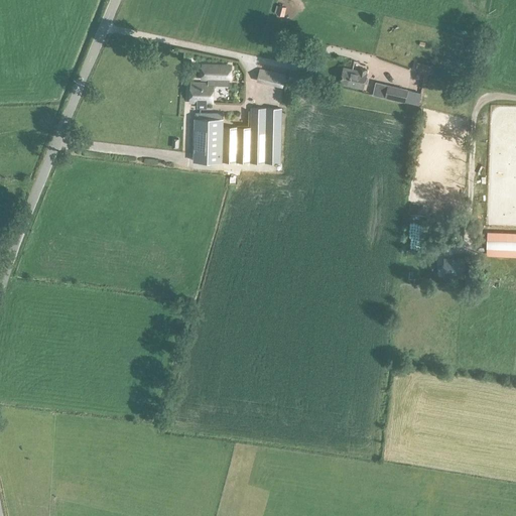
[(278,4),(278,5),(276,5),(274,12),(276,13),(276,14),(283,15),(285,6),(278,4)]
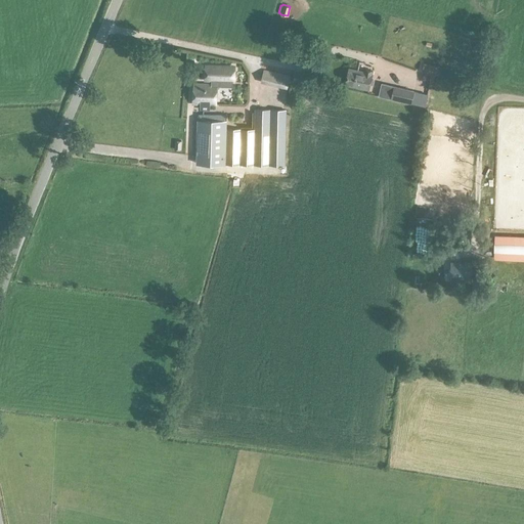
[(424,63),(421,73),(434,77),(437,68),(424,63)]
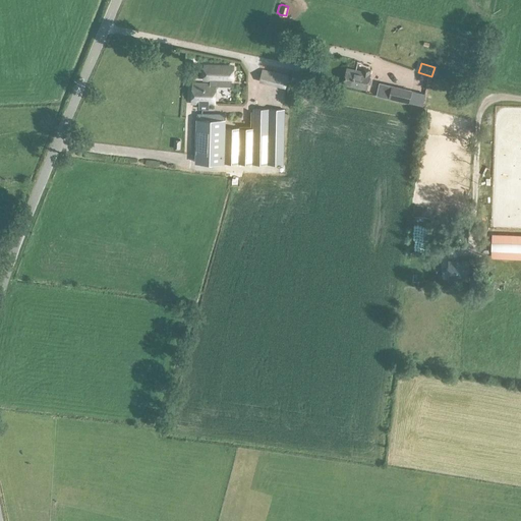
[(204,66),(203,80),(210,80),(211,80),(231,80),(233,80),(233,66),(204,66)]
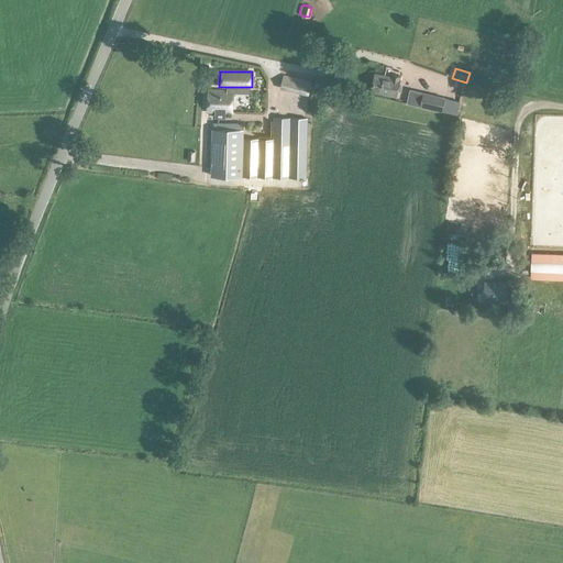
[(311,80),(283,74),(280,87),(308,94),(309,94),(311,80)]
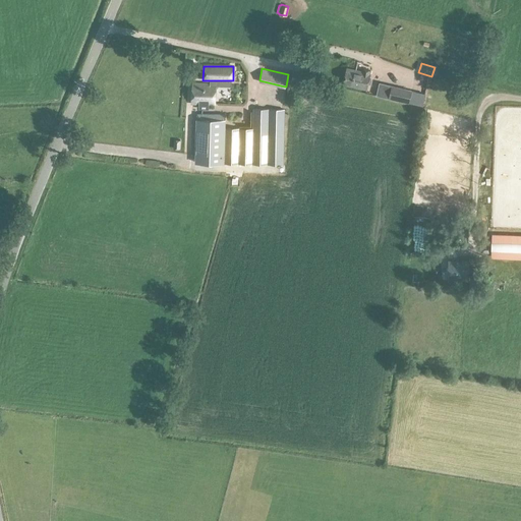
[(368,83),(369,79),(370,71),(363,69),(362,72),(346,68),(343,84),(366,90),(368,83)]
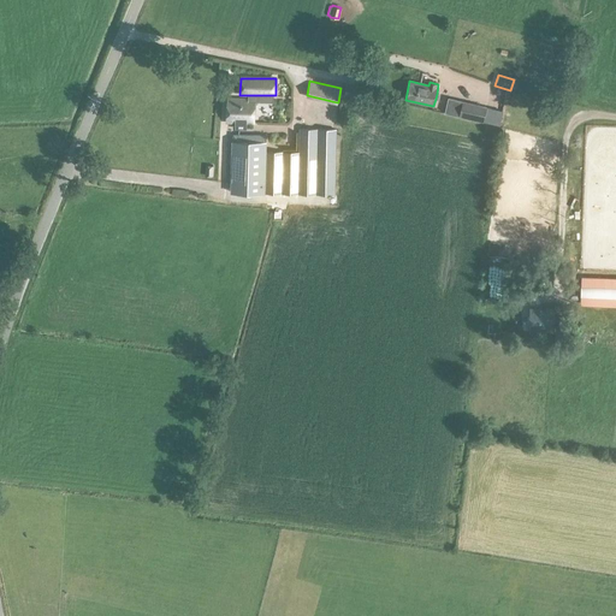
[(449,98),(444,113),(460,117),(483,122),(483,123),(499,126),(503,111),(487,107),(487,106),(463,101),(449,98)]
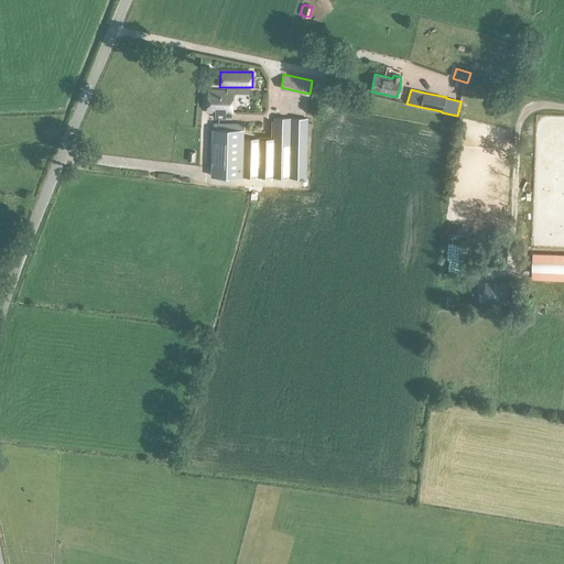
[(209,90),(208,111),(218,112),(218,118),(224,118),(224,112),(232,114),(234,95),(234,91),(227,91),(209,90)]
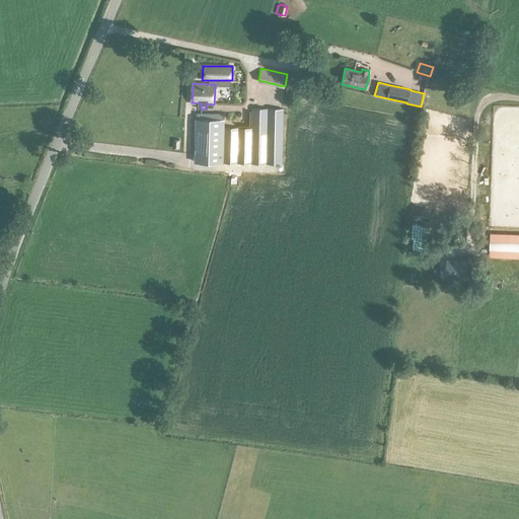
[(252,107),(251,128),(251,163),(283,164),(284,108),(252,107)]
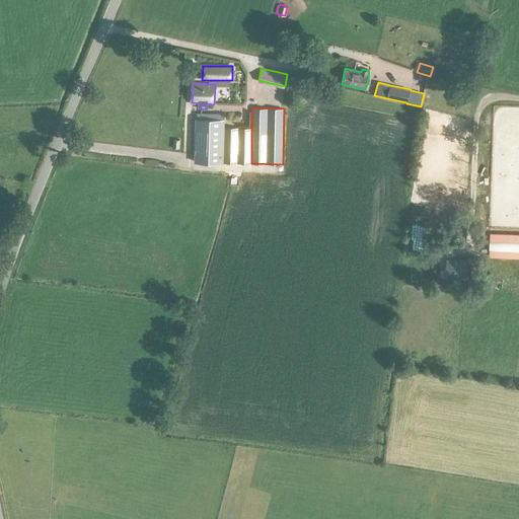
[(224,114),(206,113),(201,113),(201,119),(196,119),(195,162),(224,163),(225,163),(225,127),(225,119),(224,119),(224,114)]
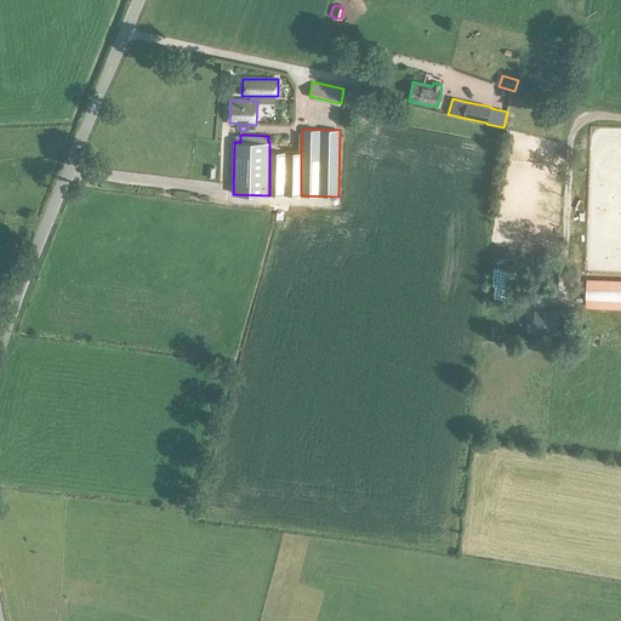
[(301,153),(269,152),(269,195),(301,195),(301,153)]
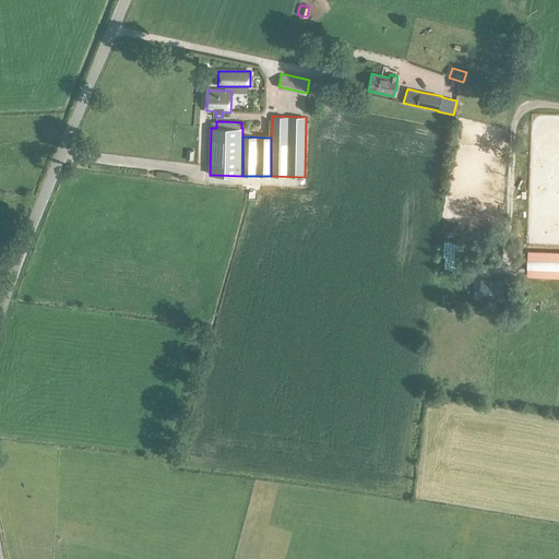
[(187,149),(186,161),(194,161),(194,158),(195,158),(195,153),(194,153),(194,150),(187,149)]
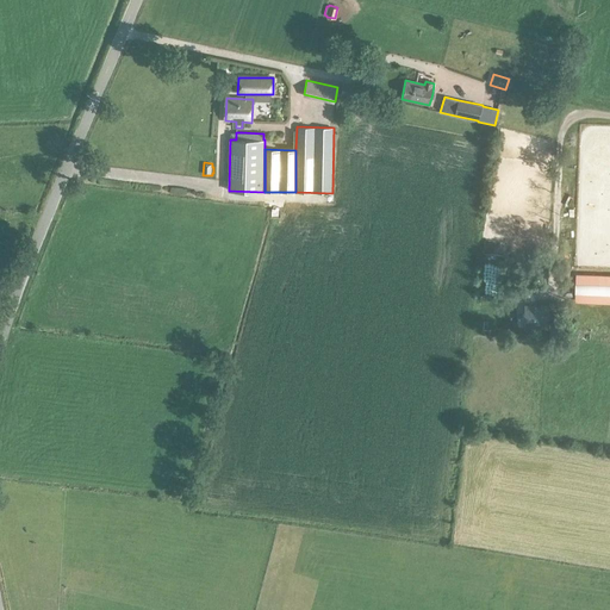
[(609,299),(609,277),(577,275),(576,298),(609,299)]
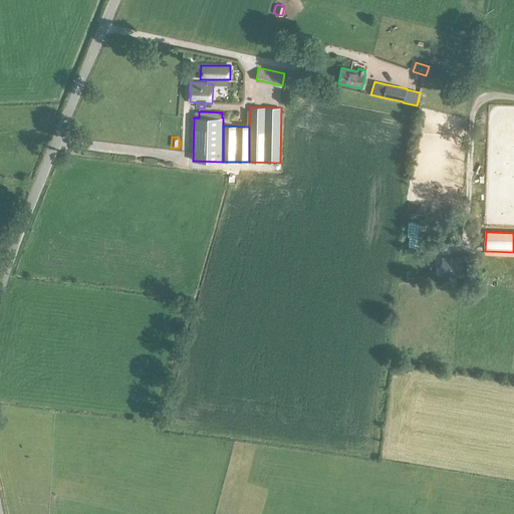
[(443,257),(442,276),(463,277),(463,258),(443,257)]
